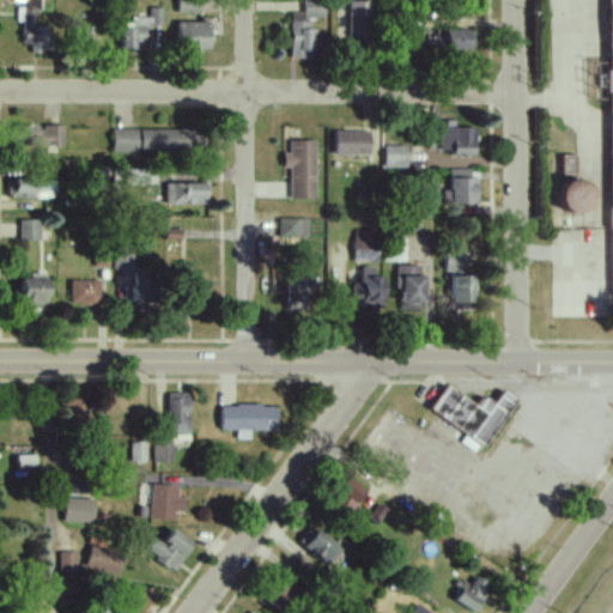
[(176,0),(176,13),(199,13),(199,0),(184,0),(176,0)]
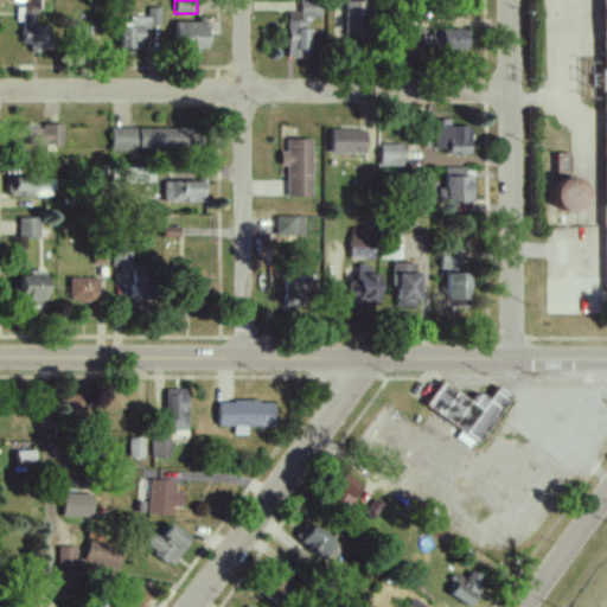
[(287,12),(288,58),(311,58),(311,19),(320,19),(320,0),(300,0),(300,12),(287,12)]
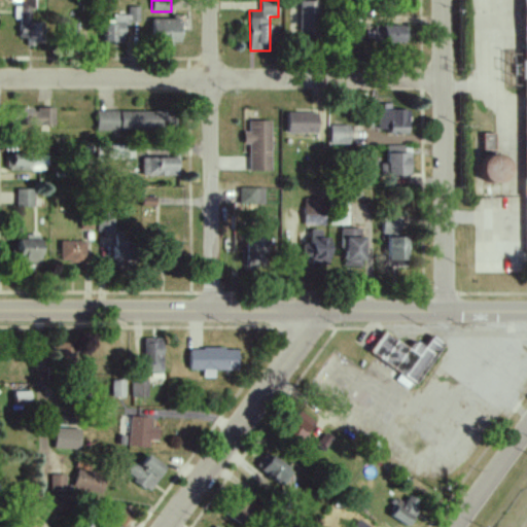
[(300,2),(300,39),(319,39),(319,2),(300,2)]
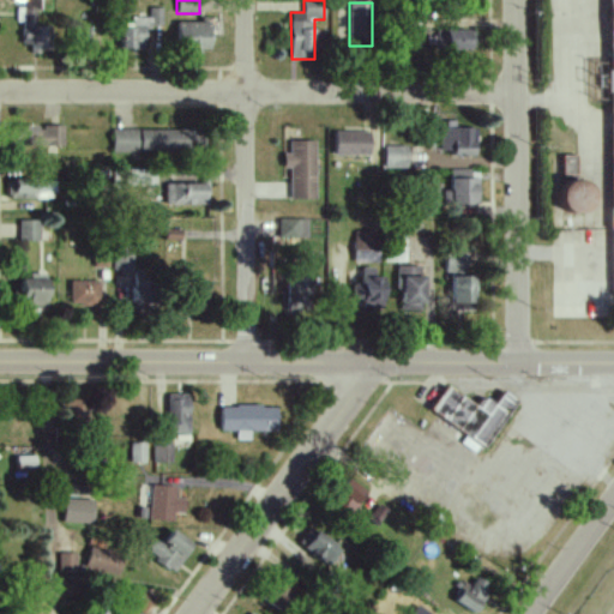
[(145,49),(145,28),(162,28),(161,8),(149,8),(149,18),(131,18),(132,29),(120,29),(121,50),(145,49)]
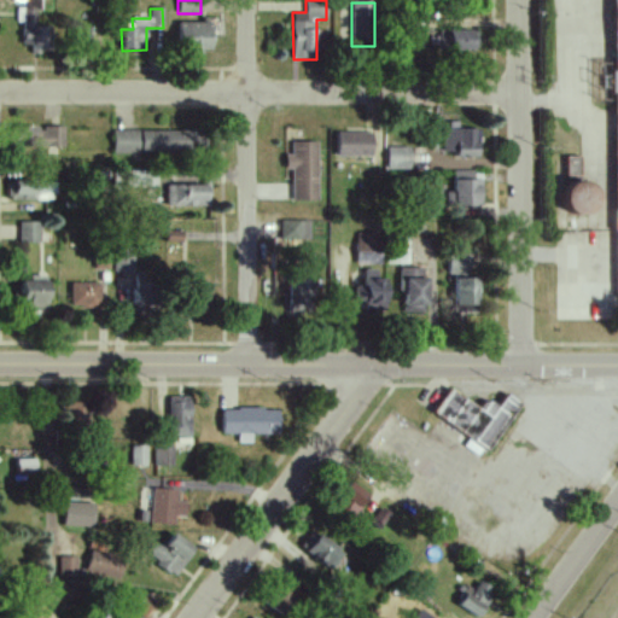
[(213,52),(211,22),(178,23),(178,53),(213,52)]
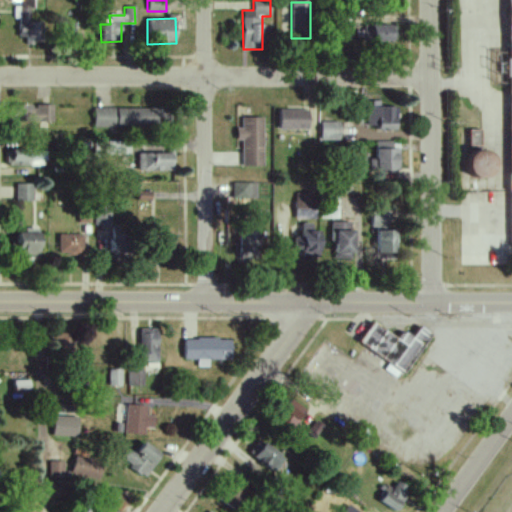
[(60,40),(74,40),(74,23),(60,22),(60,40)]
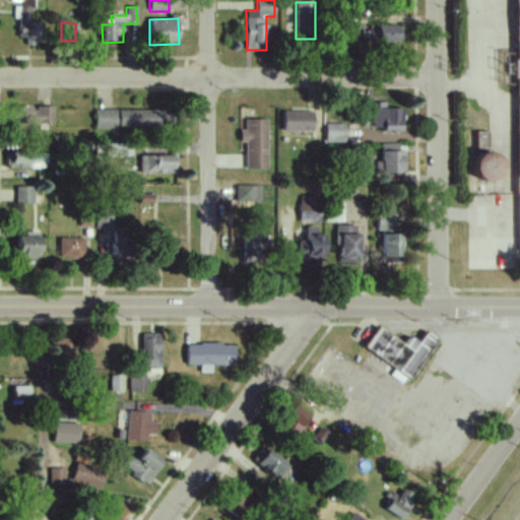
[(370,26),(370,44),(401,43),(401,25),(370,26)]
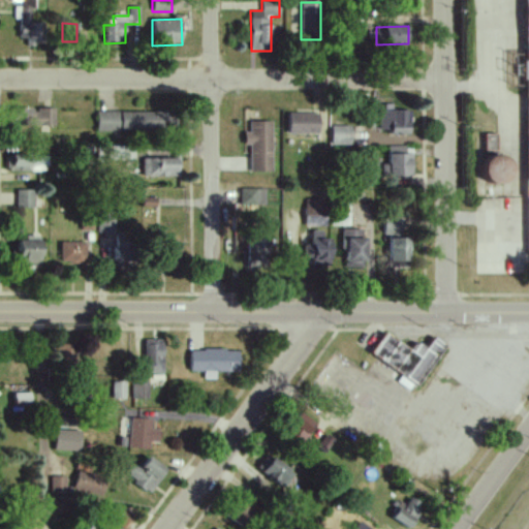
[(55,110),(13,109),(13,126),(54,127),(55,110)]
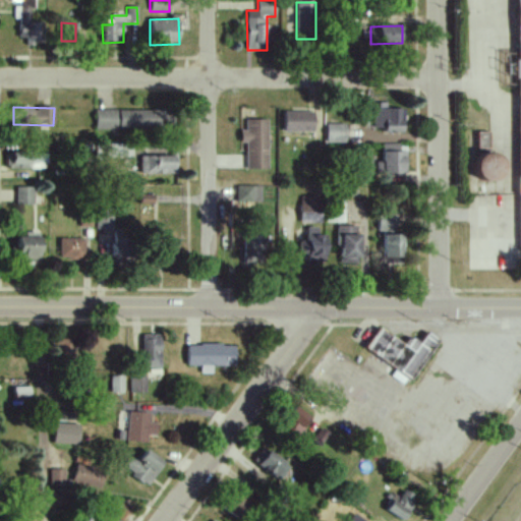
[(373,109),(373,128),(384,128),(384,133),(404,132),(403,109),(373,109)]
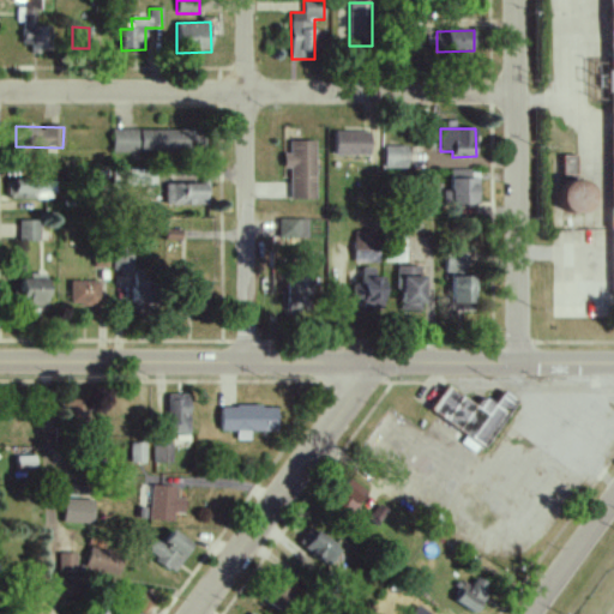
[(190,154),(190,131),(113,130),(113,152),(190,154)]
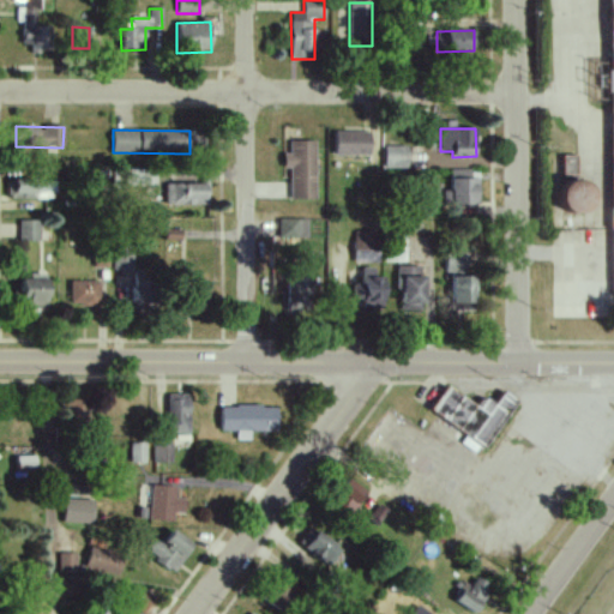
[(335,155),(369,156),(371,132),(335,132),(335,155)]
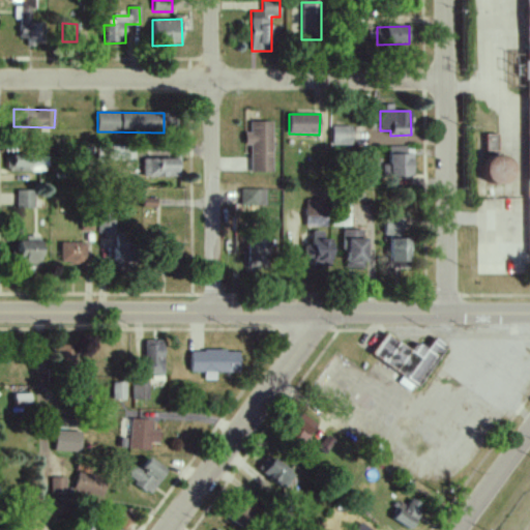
[(272,122),(249,122),(249,134),(244,134),(244,146),(251,146),(249,173),(271,173),(272,122)]
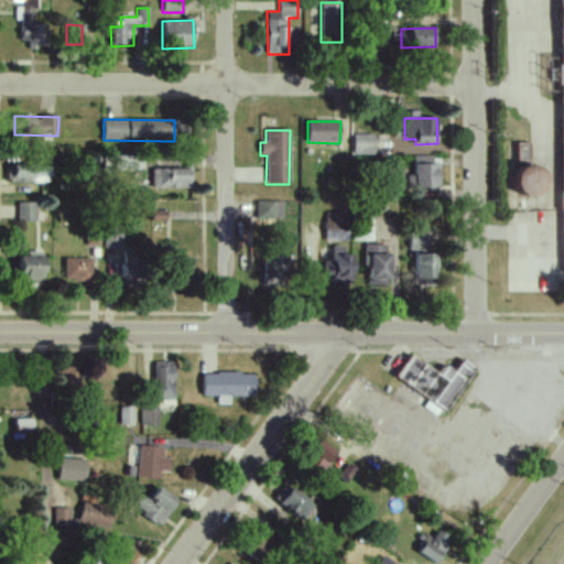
[(353,155),(375,155),(375,134),(353,134),(353,155)]
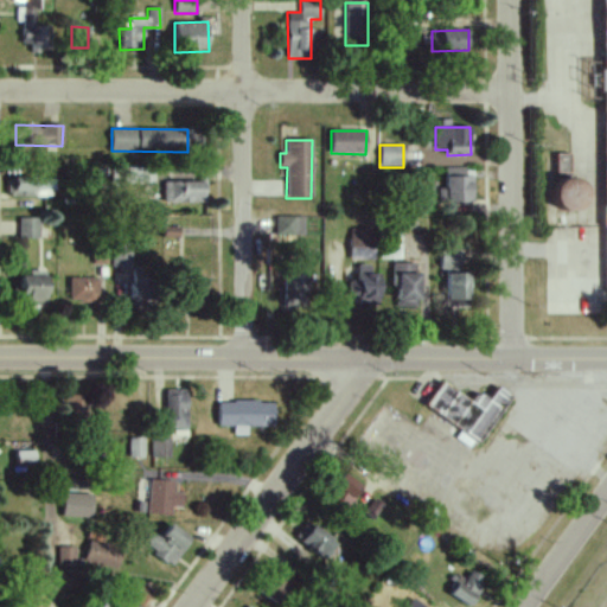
[(569,174),(569,154),(556,154),(556,174),(569,174)]
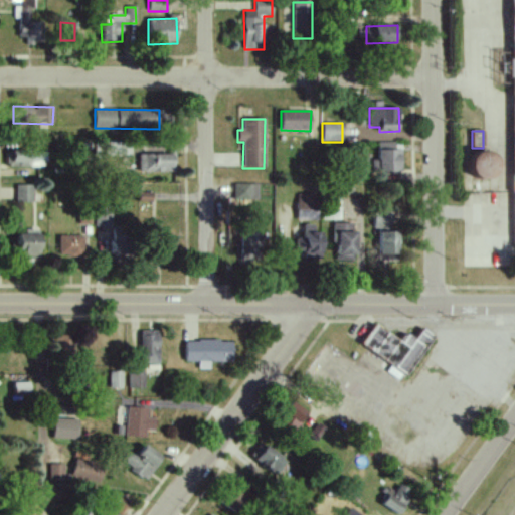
[(130,155),(129,142),(110,144),(111,156),(130,155)]
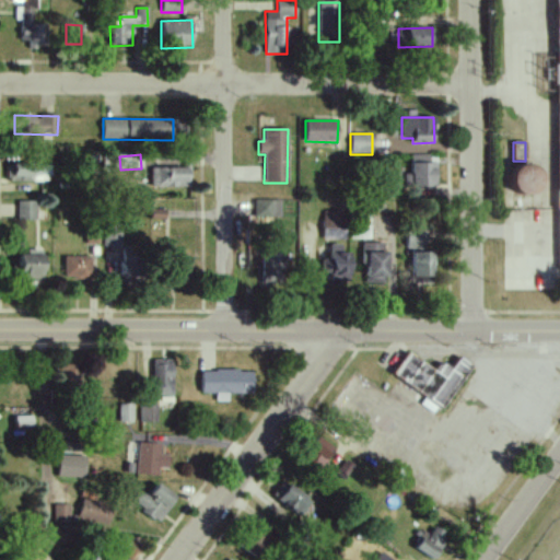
[(429,155),(410,154),(410,174),(405,174),(404,187),(436,187),(436,163),(429,163),(429,155)]
